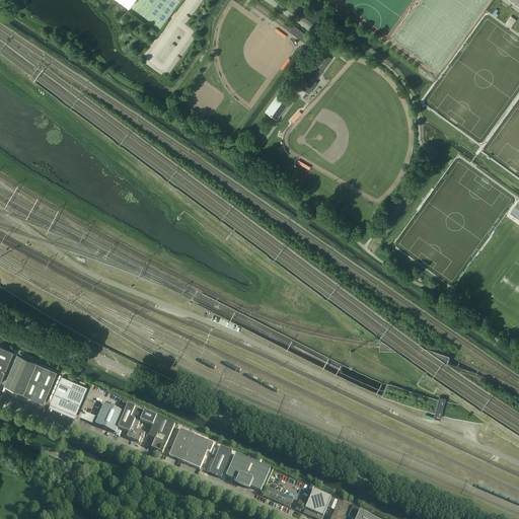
[(509,18),(506,23),(510,27),(514,22),(516,19),(511,16),(509,18)]
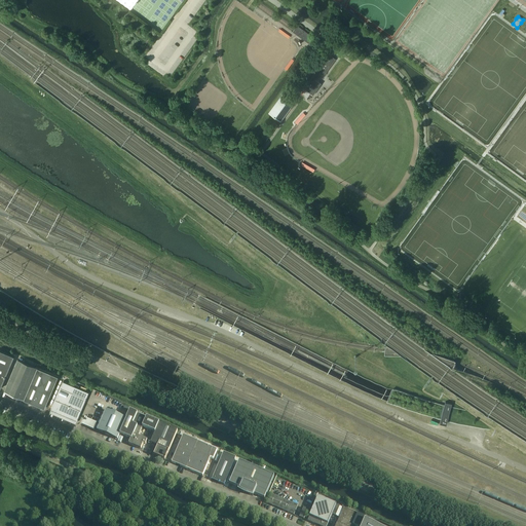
[(293,32),(294,32),(308,43),(312,38),(313,37),(297,25),(295,28),(293,32)]
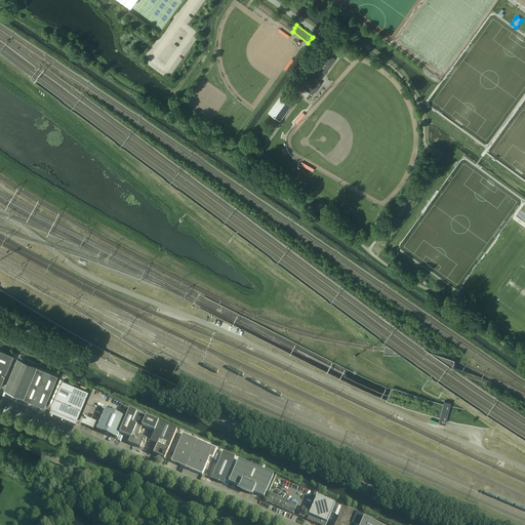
[(319,50),(312,61),(314,62),(321,51),(319,50)]
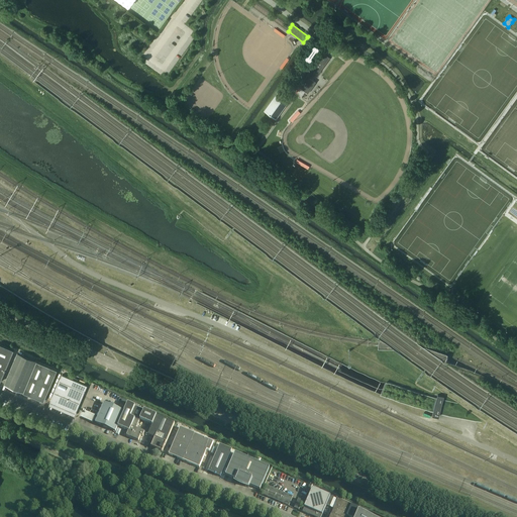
[(318,74),(321,70),(329,58),(322,53),(311,68),(312,69),(318,73),(318,74)]
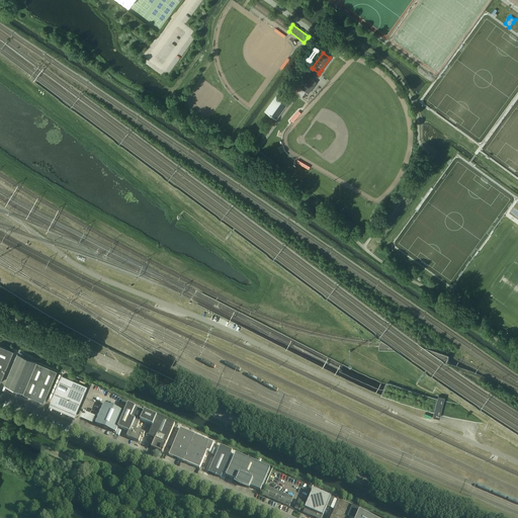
[(299,87),(307,92),(309,93),(317,82),(314,80),(319,73),(313,69),(299,87)]
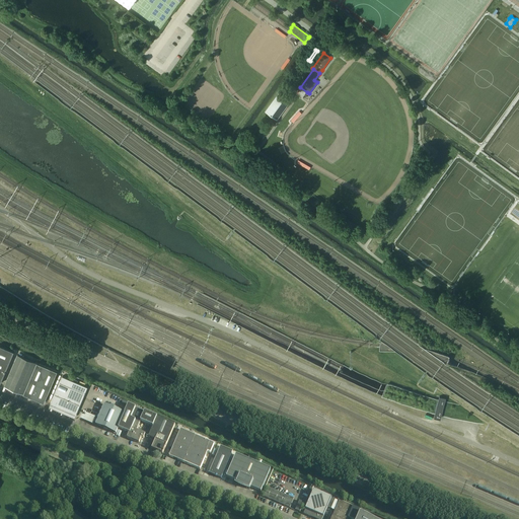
[(291,99),(289,98),(279,91),(265,112),(277,120),(279,118),(291,99)]
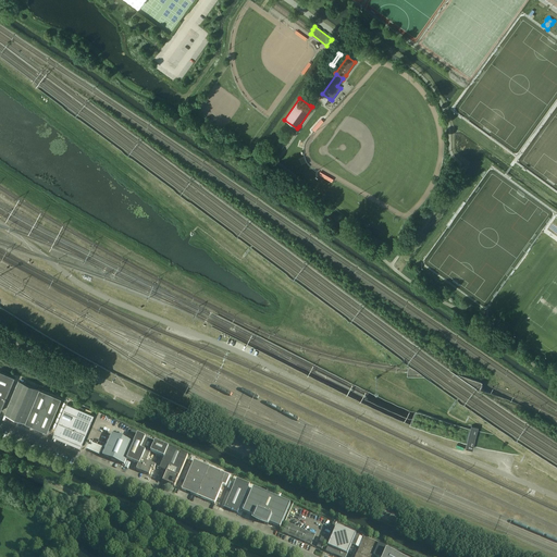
[(0,411),(14,378),(0,371),(0,411)]
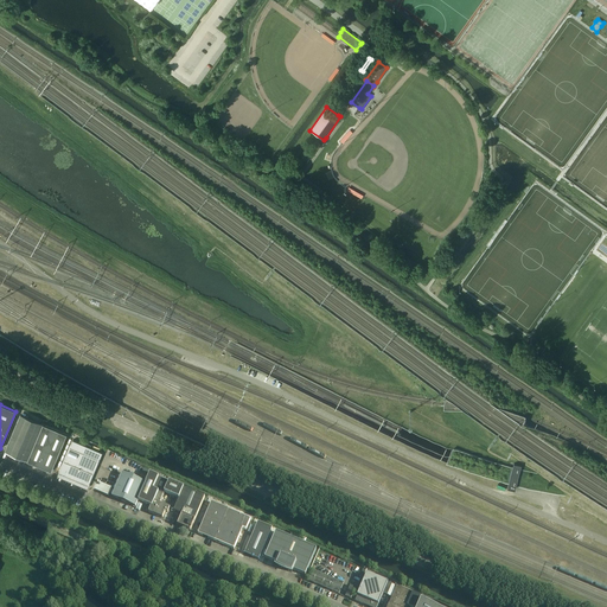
[(27,461),(43,425),(20,415),(5,452),(27,461)]
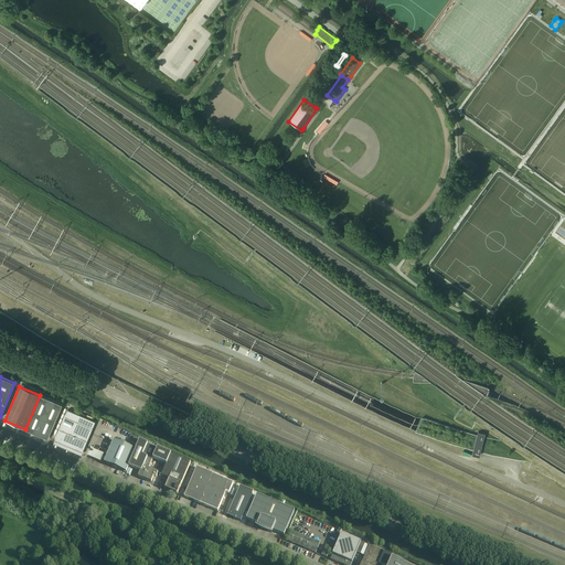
[(40,395),(25,429),(48,438),(62,404),(40,395)]
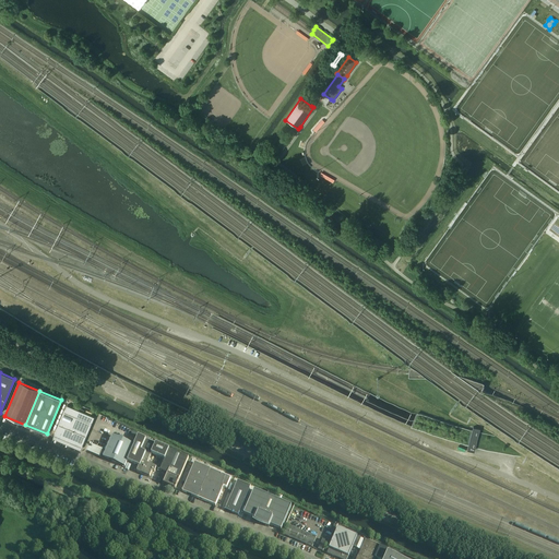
[(67,405),(54,437),(81,449),(94,417),(67,405)]
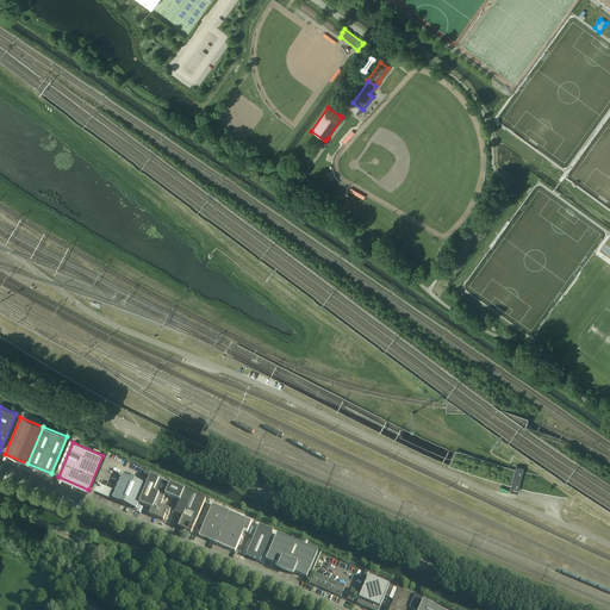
[(450,461),(448,465),(460,468),(474,474),(490,479),(508,484),(527,490),(562,497),(573,498),(541,477),(526,473),(502,467),(477,459),(454,450),(453,454),(450,461)]
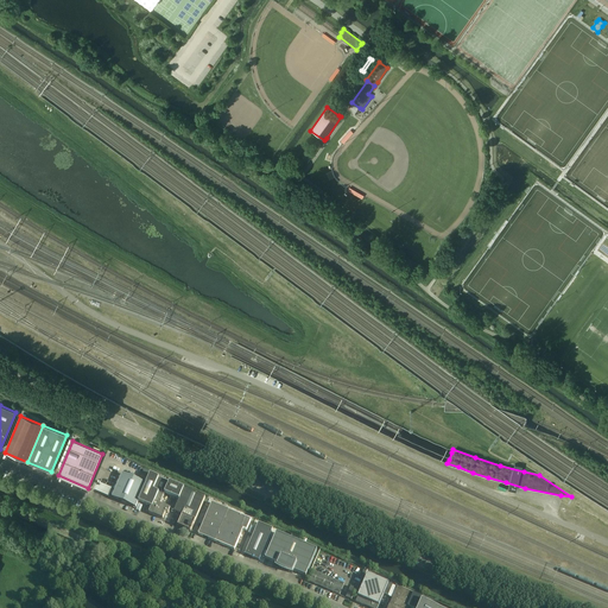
[(135,508),(138,502),(146,485),(121,475),(112,499),(135,508)]
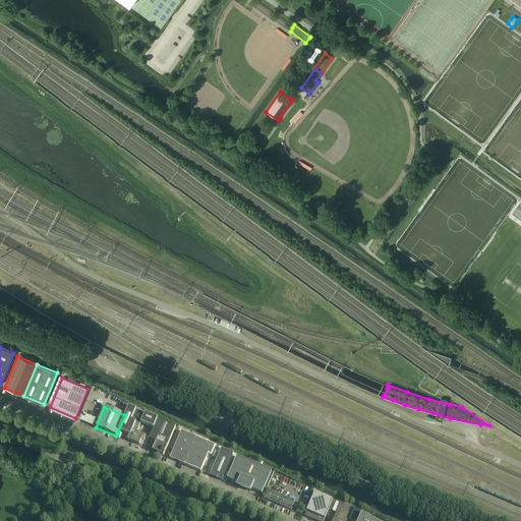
[(125,415),(118,430),(125,433),(129,436),(127,441),(139,446),(141,440),(143,441),(146,437),(136,432),(140,423),(145,414),(135,410),(128,407),(125,415)]
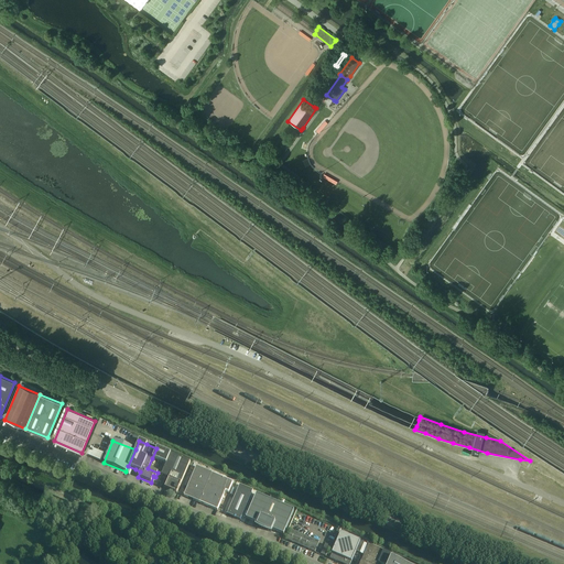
[(164,488),(170,490),(176,494),(190,462),(171,454),(156,448),(152,458),(166,464),(161,476),(167,478),(164,488)]
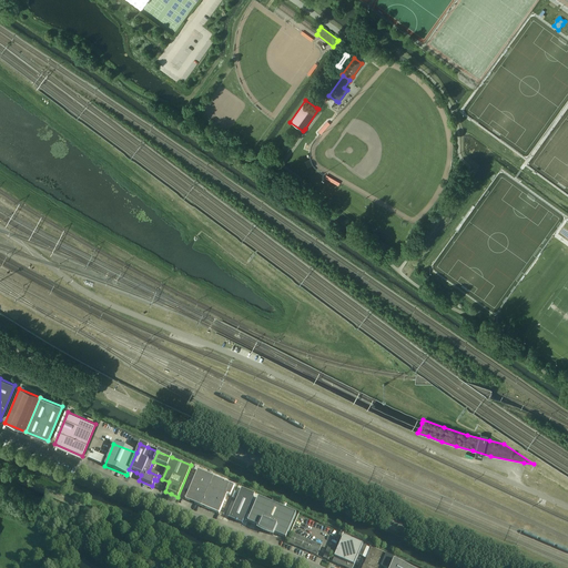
[(219,514),(220,513),(226,495),(230,496),(234,486),(198,470),(185,500),(219,514)]
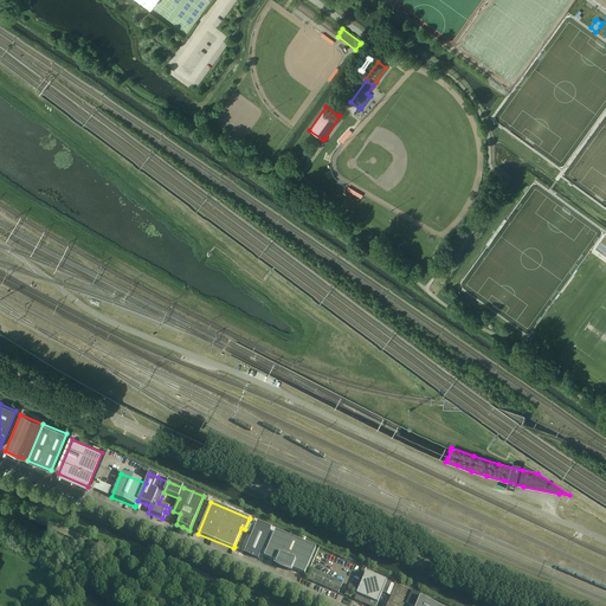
[(257,522),(244,553),(258,559),(271,528),(257,522)]
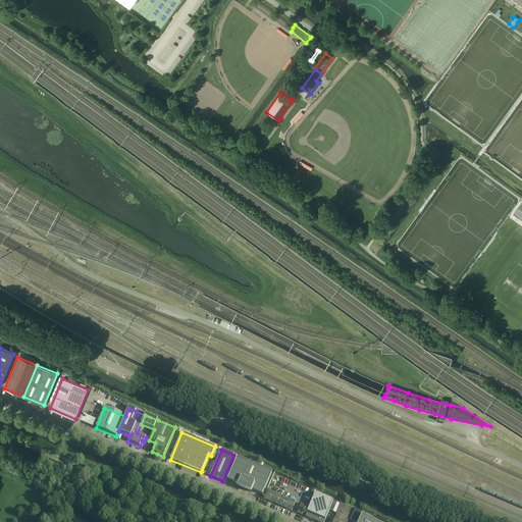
[(243,489),(246,491),(257,466),(237,458),(227,480),(238,484),(238,486),(239,487),(241,488),(243,489)]
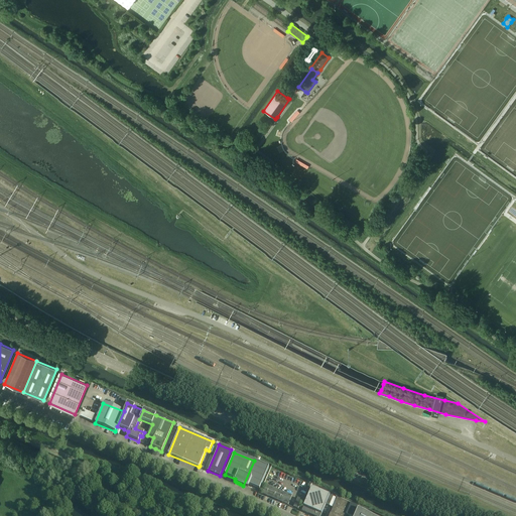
[(249,485),(259,490),(269,468),(254,461),(243,486),(246,487),(248,487),(249,485)]
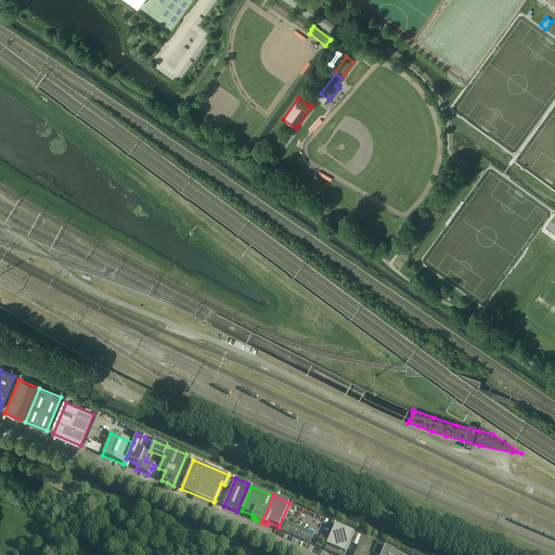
[(286,523),(282,531),(309,543),(314,530),(309,528),(308,531),(286,523)]
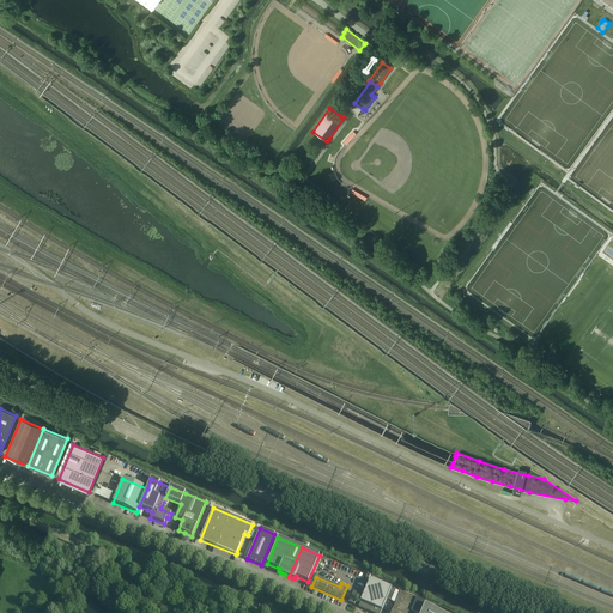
[(370,581),(358,607),(371,612),(380,612),(386,600),(390,602),(395,592),(370,581)]
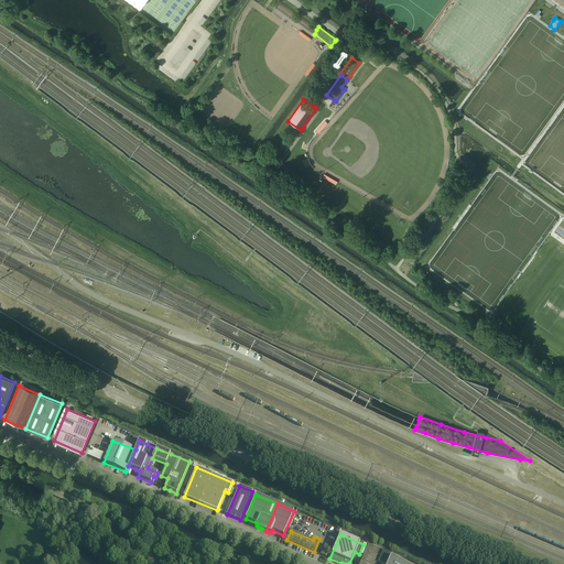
[(325,557),(327,552),(329,548),(325,545),(321,555),(325,557)]
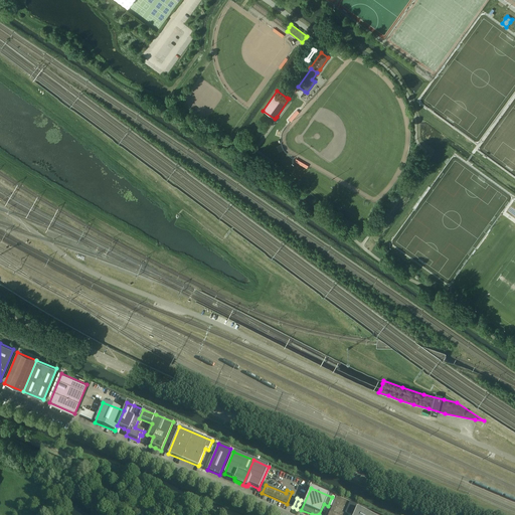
[(329,513),(328,514),(344,514),(345,514),(346,514),(353,514),(357,507),(336,498),(329,513)]
